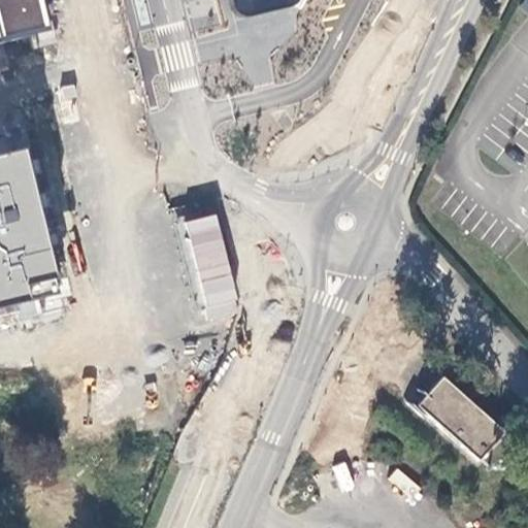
[(0,0),(0,41),(52,29),(44,0),(0,0)]
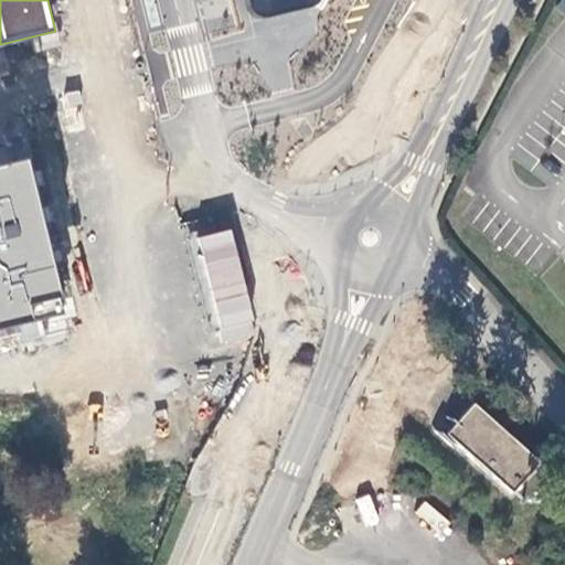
[(0,166),(0,328),(67,312),(30,159),(0,166)]
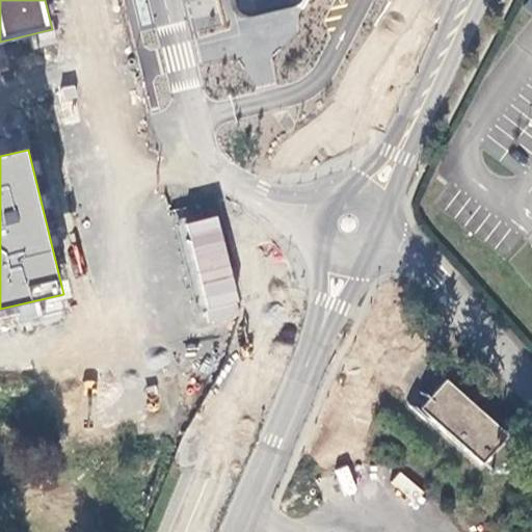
[(180,224),(207,324),(243,315),(217,214),(180,224)]
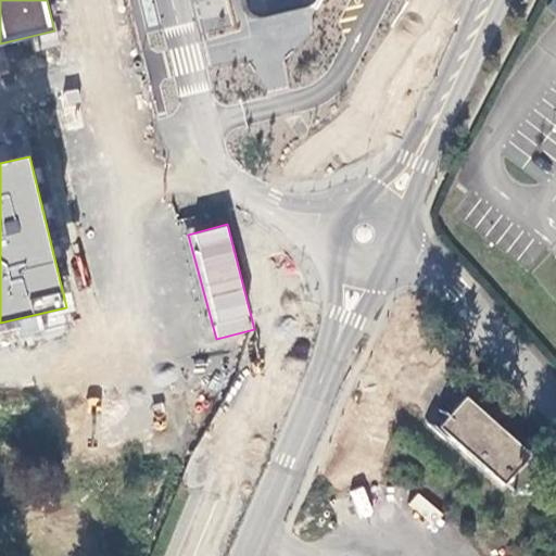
[(470,396),(442,425),(501,485),(530,456),(470,396)]
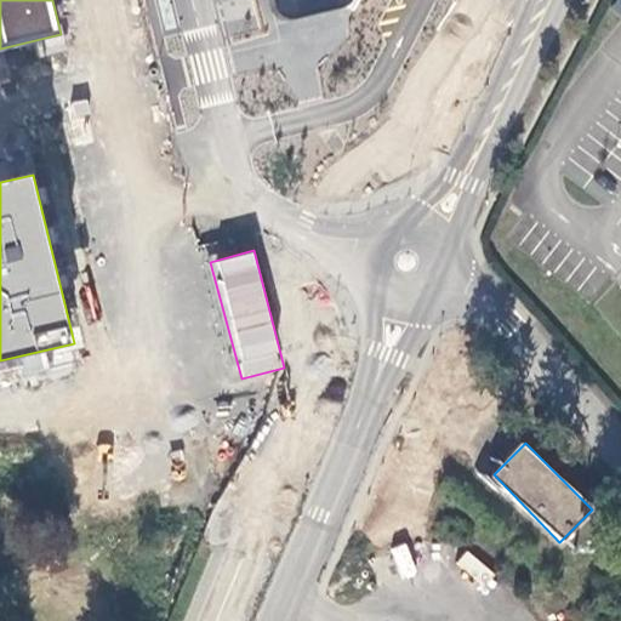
[(465,552),(454,567),(488,591),(497,576),(465,552)]
